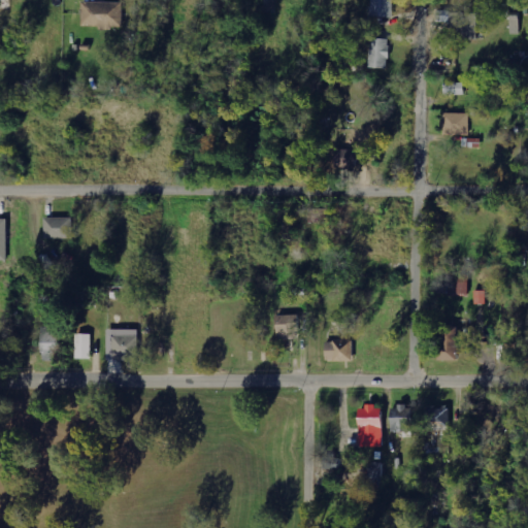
[(394,18),(394,0),(371,0),(371,17),(394,18)]
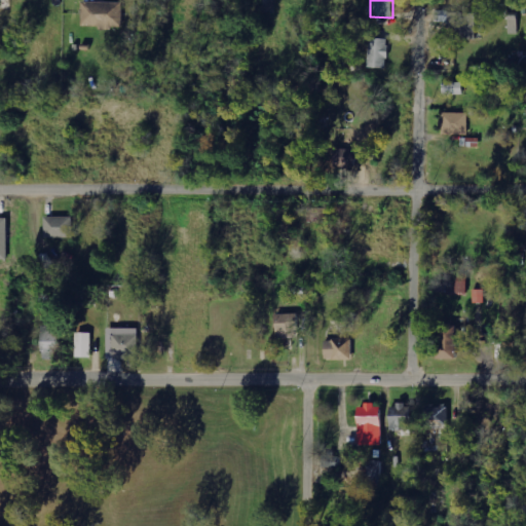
[(81,27),(122,26),(122,2),(81,3),(81,27)]
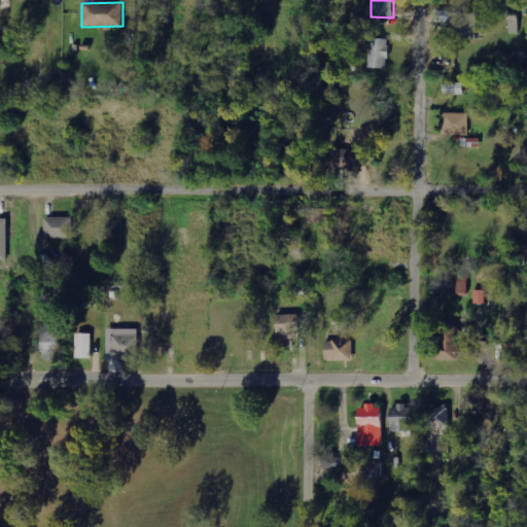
[(449,22),(449,11),(437,10),(437,22),(449,22)]
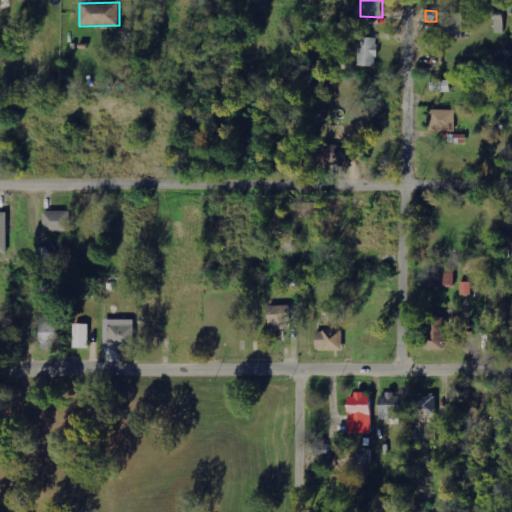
[(463,13),(437,12),(436,38),(462,39),(463,13)]
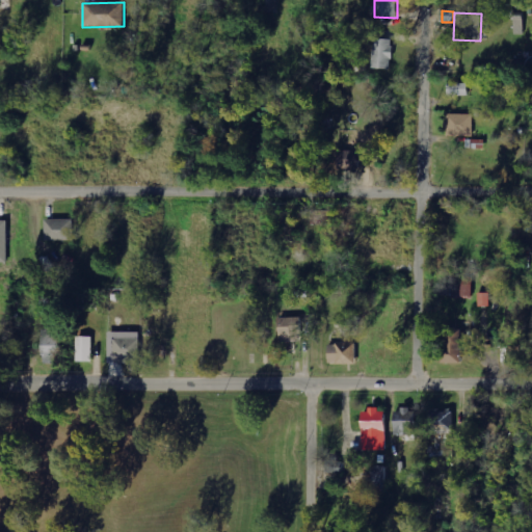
[(513,34),(524,34),(525,15),(514,14),(513,34)]
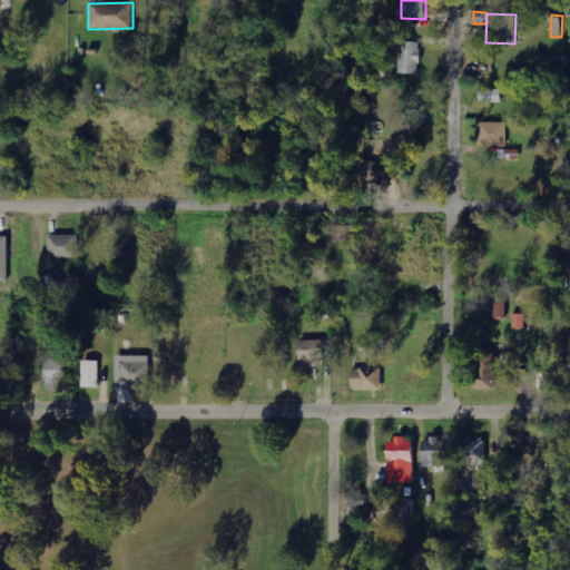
[(420,41),(400,41),(399,74),(419,74),(420,41)]
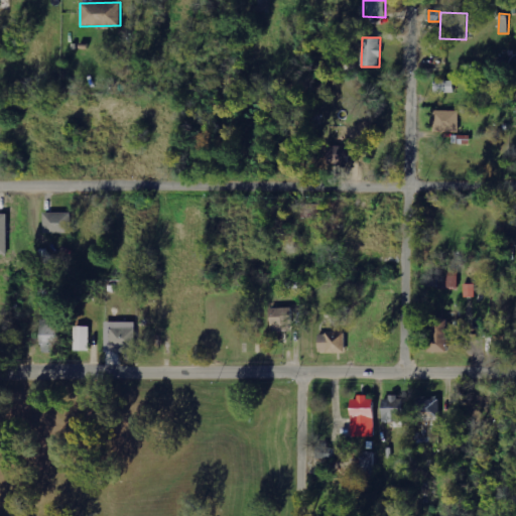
[(433,81),(433,93),(455,93),(455,81),(433,81)]
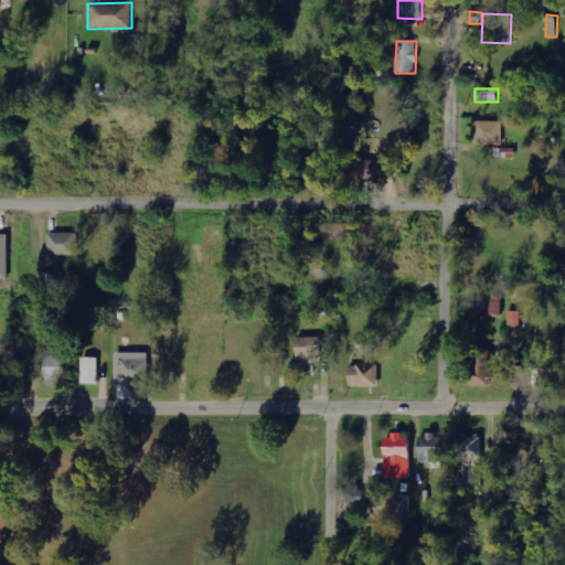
[(473,144),(502,145),(503,121),(473,120),(473,144)]
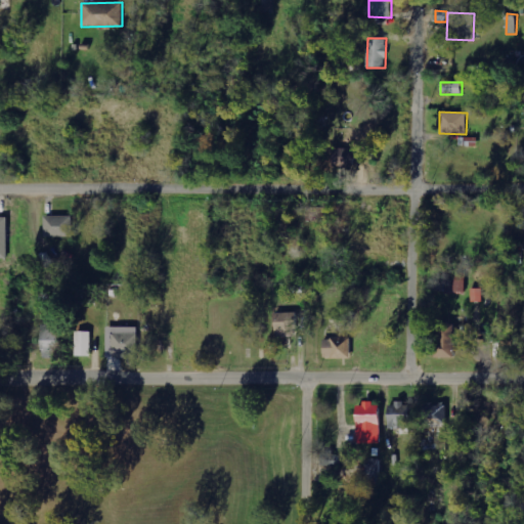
[(333,148),(333,167),(353,168),(353,148),(333,148)]
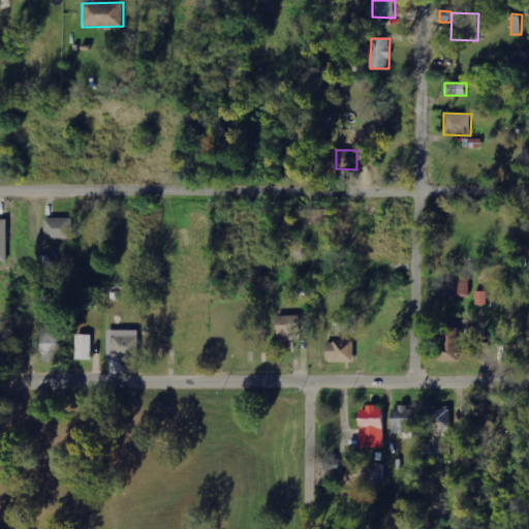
[(43,238),(72,239),(73,218),(44,217),(43,238)]
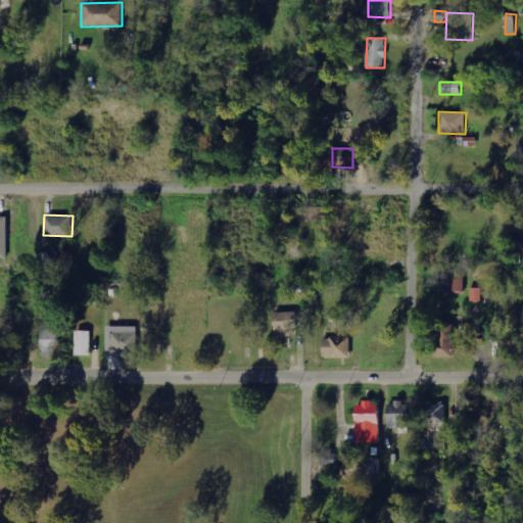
[(467,278),(444,278),(444,291),(466,291),(467,278)]
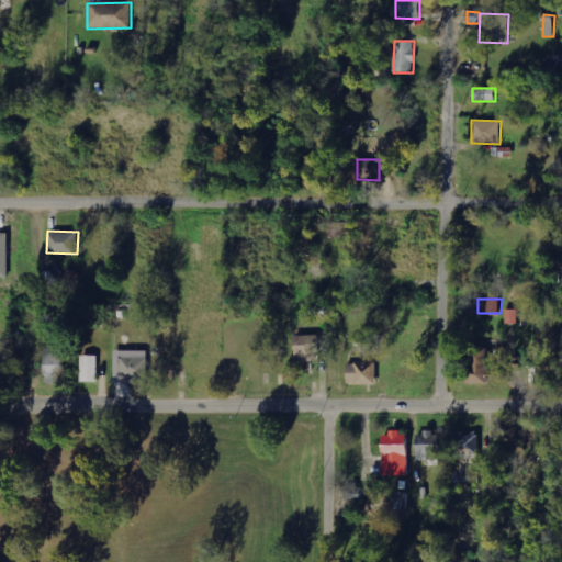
[(518,310),(505,310),(506,324),(518,323),(518,310)]
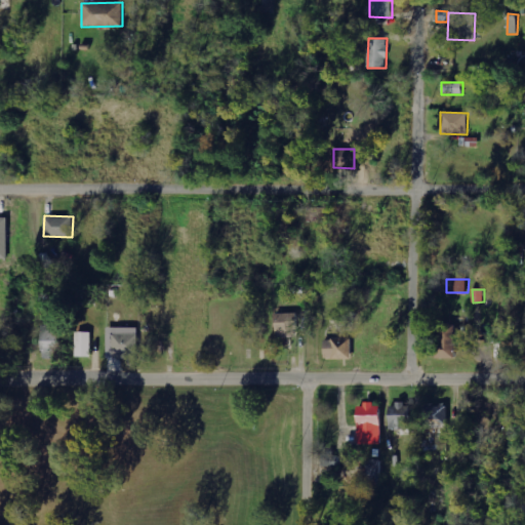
[(295,313),(274,314),(275,337),(296,336),(295,313)]
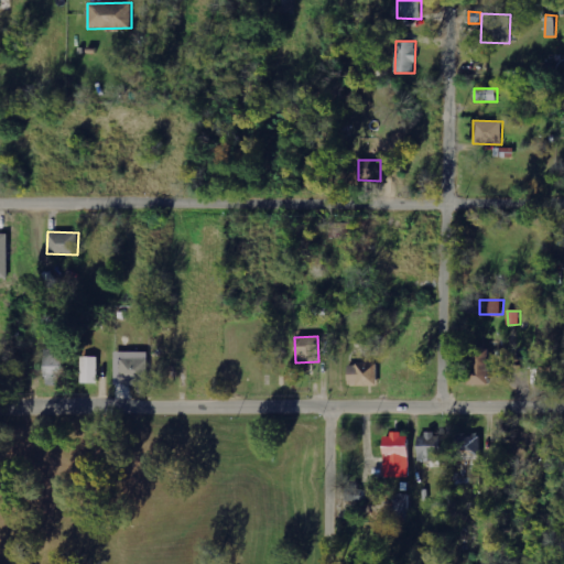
[(63,387),(64,350),(43,349),(43,386),(63,387)]
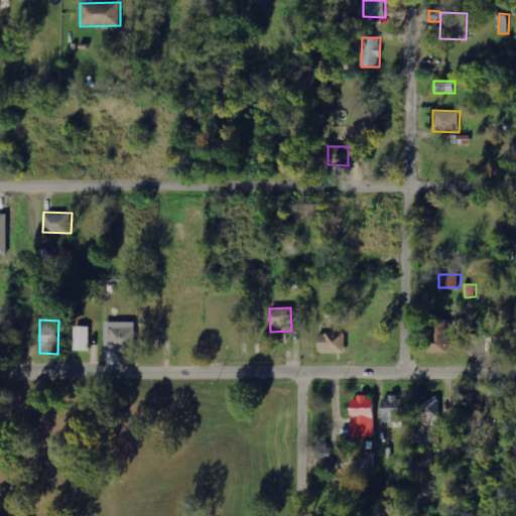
[(429,320),(428,352),(446,353),(446,320),(429,320)]
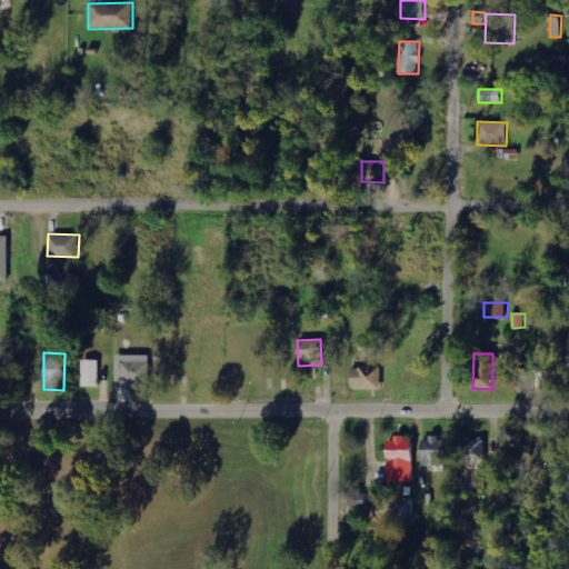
[(148,356),(116,355),(115,388),(148,388),(148,356)]
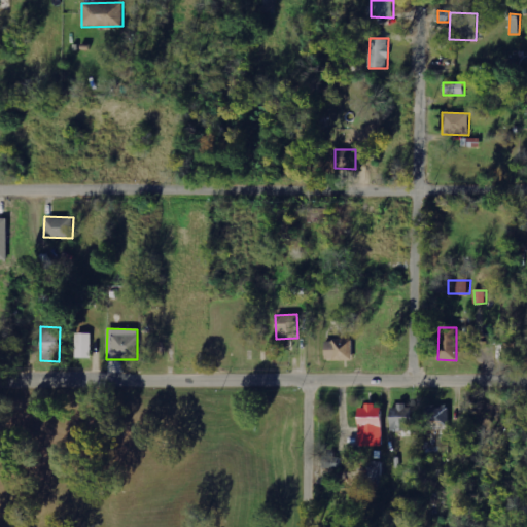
[(75,358),(92,358),(91,334),(75,334),(75,358)]
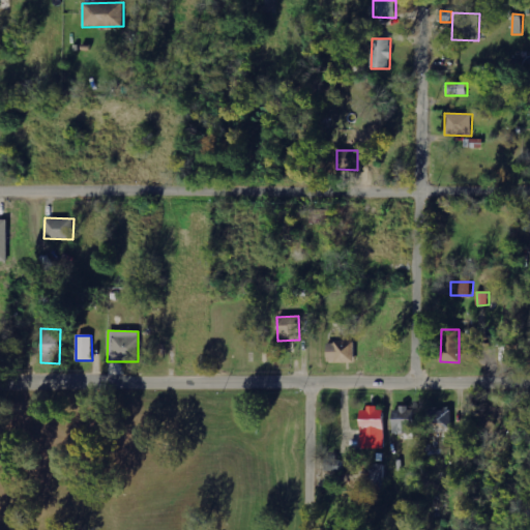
[(353,342),(326,343),(326,363),(354,362),(353,342)]
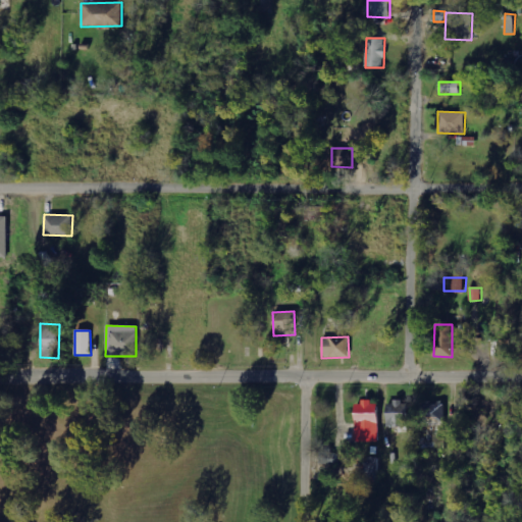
[(355,441),(377,441),(376,402),(354,403),(355,441)]
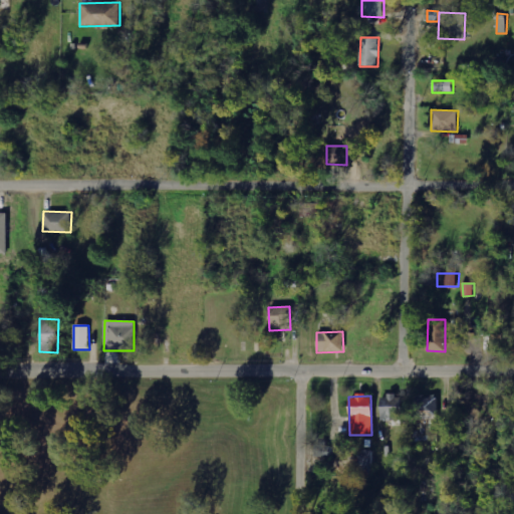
[(379,420),(401,420),(401,396),(379,396),(379,420)]
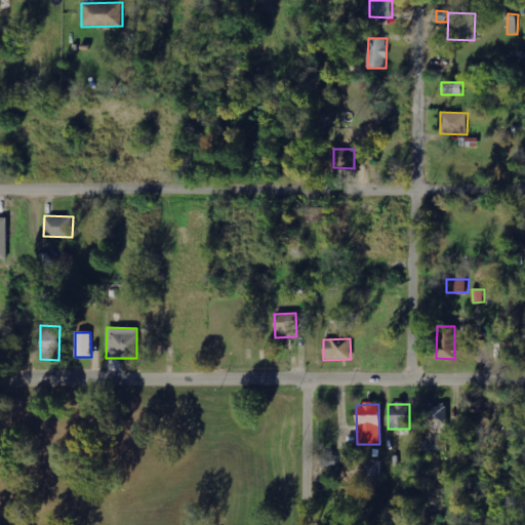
[(446,427),(445,404),(420,405),(421,428),(446,427)]
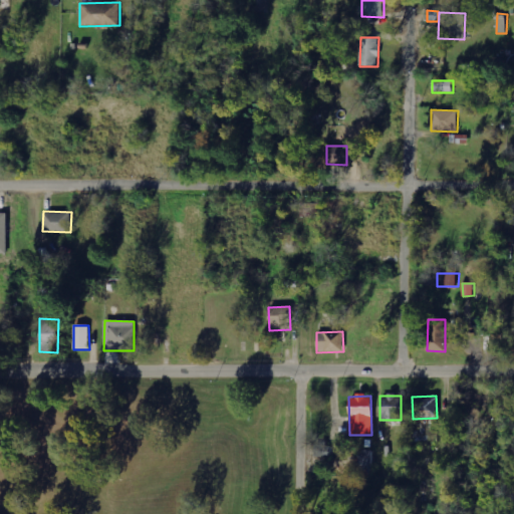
[(358,471),(371,471),(372,450),(359,450),(358,471)]
